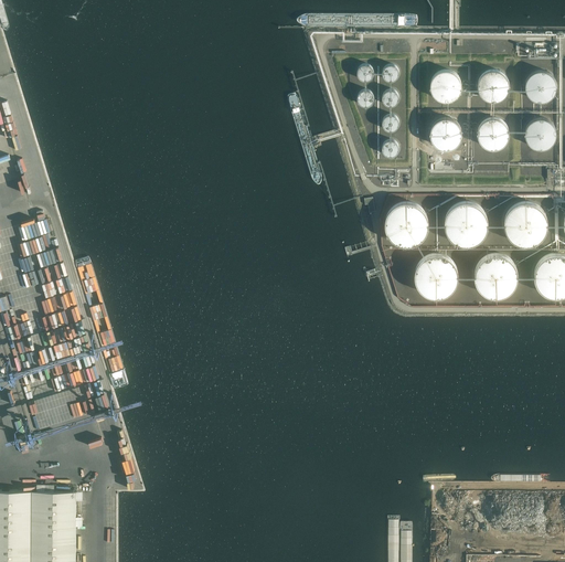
[(373,77),(374,75),(374,74),(373,72),(372,70),(371,69),(369,67),(366,66),(365,66),(363,67),(361,69),(360,69),(359,71),(358,73),(358,75),(358,77),(359,78),(360,81),(361,82),(362,83),(364,83),(366,83),(370,82),(371,81),(373,78),(373,77)]
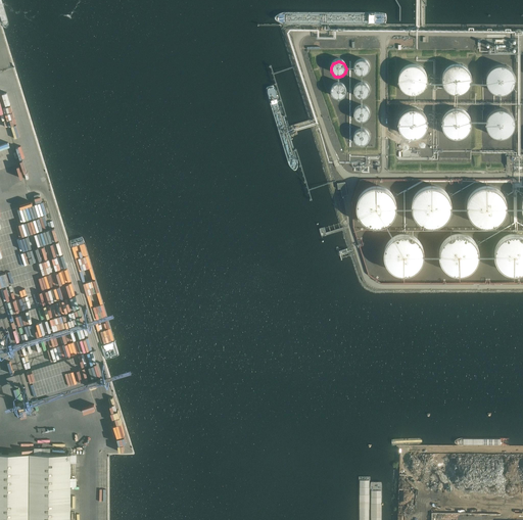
[(369,73),(369,72),(369,68),(369,67),(368,65),(367,64),(366,62),(364,62),(363,62),(361,62),(359,62),(357,63),(355,65),(354,66),(354,67),(353,69),(354,71),(354,73),(355,74),(357,76),(358,76),(359,77),(361,77),(362,78),(364,77),(366,77),(367,76),(368,75),(369,73)]
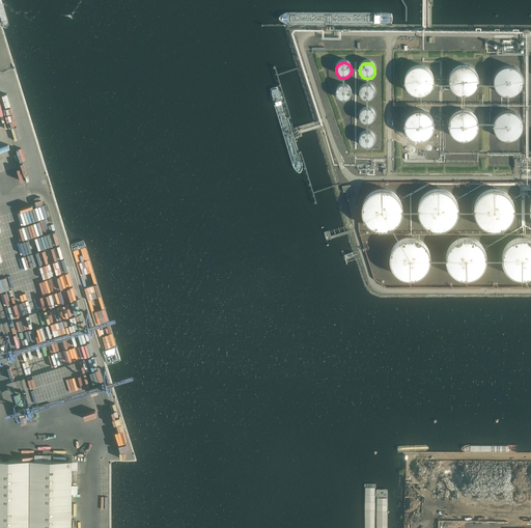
[(475,73),(472,71),(469,68),(466,67),(462,67),(459,68),(456,70),(452,73),(450,77),(449,79),(449,82),(449,85),(451,89),(453,92),(455,94),(459,96),(463,96),(467,96),(469,96),(472,94),(475,92),(477,88),(478,85),(478,82),(478,79),(477,76),(475,73)]
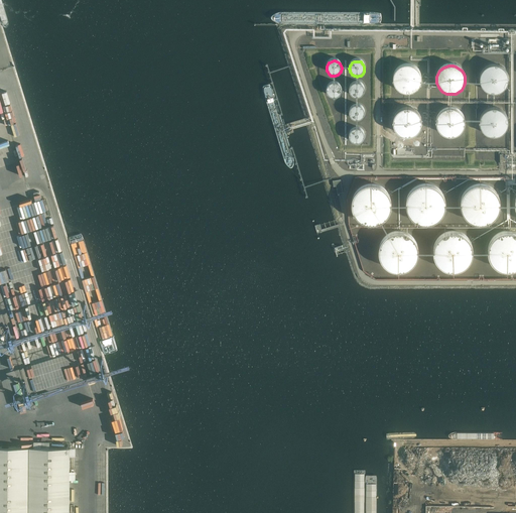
[(416,92),(417,91),(419,88),(420,85),(421,81),(421,77),(419,73),(416,70),(413,68),(411,67),(408,67),(405,67),(401,69),(398,70),(396,72),(394,76),(394,78),(393,81),(394,85),(395,88),(397,90),(400,93),(403,94),(406,95),(408,95),(413,94),(416,92)]
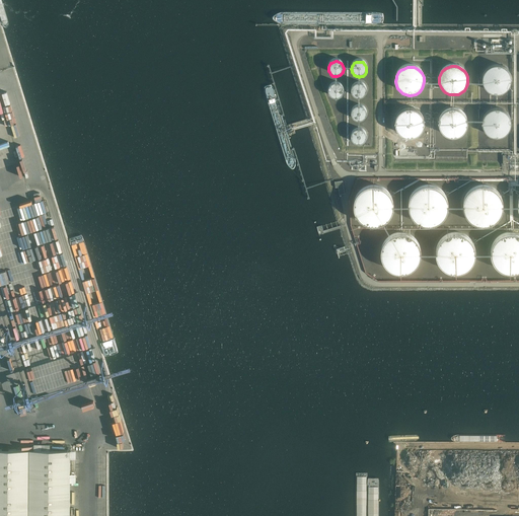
[(510,87),(511,82),(511,79),(510,76),(509,74),(506,70),(503,68),(500,67),(497,67),(494,67),(492,68),(489,70),(486,72),(484,76),(483,81),(483,84),(484,87),(486,89),(487,92),(489,93),(492,94),(494,95),(497,96),(500,95),(504,94),(506,92),(508,90),(510,87)]
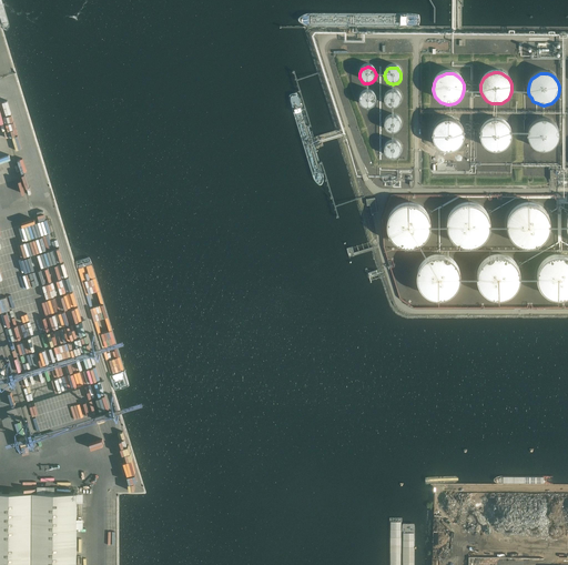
[(376,99),(375,98),(374,96),(373,94),(372,93),(368,92),(367,92),(366,92),(363,93),(362,96),(361,97),(359,99),(359,101),(359,102),(361,104),(361,106),(362,107),(364,109),(366,109),(367,109),(369,109),(371,109),(373,108),(375,106),(375,104),(376,102),(376,99)]
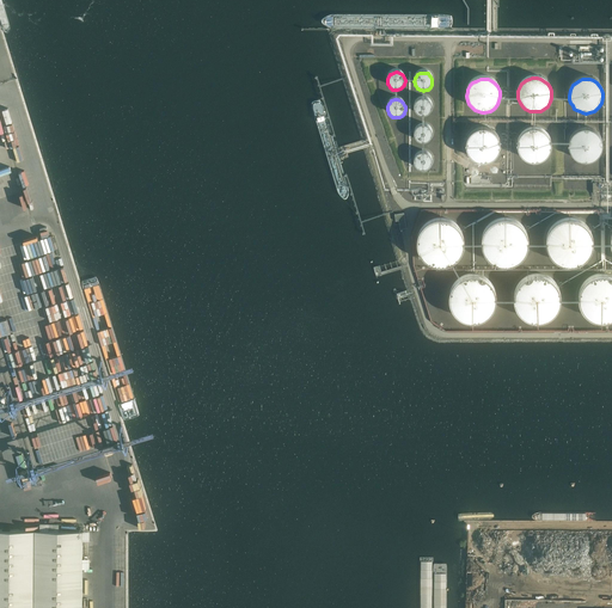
[(429,115),(432,112),(432,111),(432,109),(432,106),(432,105),(429,103),(428,102),(426,100),(424,99),(422,99),(420,100),(417,102),(416,103),(415,105),(415,106),(414,109),(414,110),(415,112),(416,114),(417,115),(418,116),(420,117),(422,117),(424,117),(426,117),(427,117),(429,115)]
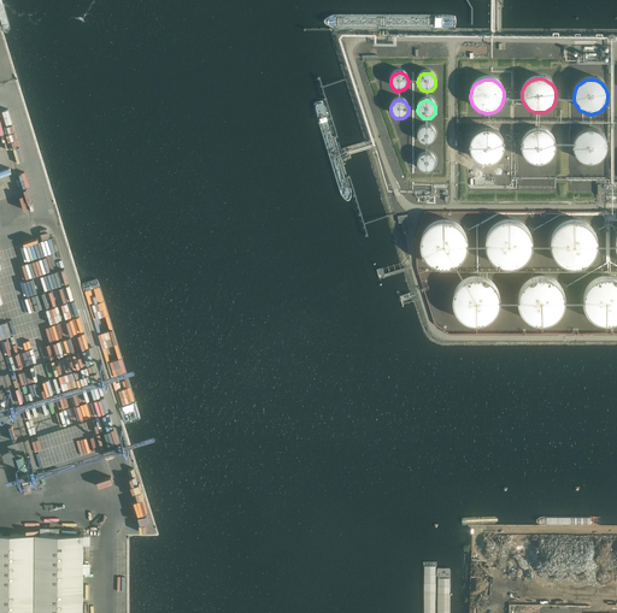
[(435,141),(435,139),(435,137),(435,135),(435,133),(434,131),(433,130),(432,129),(429,128),(427,128),(425,128),(424,128),(422,129),(421,130),(419,131),(418,133),(418,135),(417,136),(418,139),(418,140),(419,142),(421,143),(422,145),(423,145),(425,146),(427,146),(428,146),(430,145),(433,143),(434,142),(435,141)]
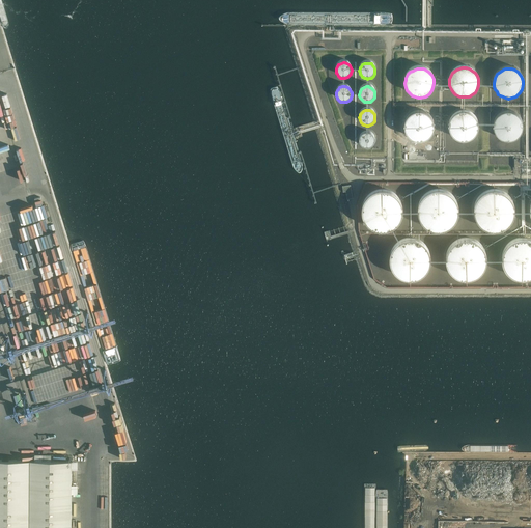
[(434,124),(431,119),(429,117),(427,115),(423,113),(420,112),(417,113),(412,114),(409,116),(407,119),(404,123),(404,127),(404,129),(406,133),(407,135),(409,138),(413,140),(415,141),(418,142),(421,142),(424,141),(426,140),(430,137),(431,135),(432,132),(434,128),(434,124)]
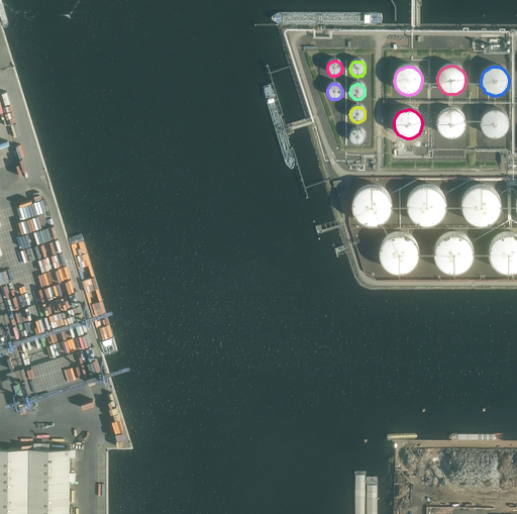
[(460,134),(462,132),(464,128),(466,126),(466,122),(464,118),(462,115),(458,112),(455,111),(451,110),(448,110),(445,112),(443,113),(440,115),(439,117),(438,121),(438,123),(438,126),(439,129),(441,132),(443,134),(447,137),(450,137),(453,137),(456,137),(458,136),(460,134)]
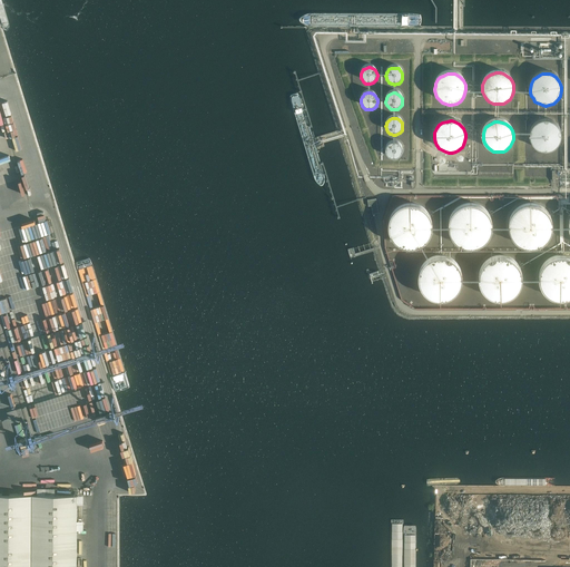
[(530,133),(530,136),(530,142),(532,145),(534,148),(539,152),(542,153),(544,153),(548,153),(551,152),(553,150),(557,148),(558,146),(560,143),(561,139),(561,137),(560,133),(559,128),(556,126),(553,124),(550,121),(546,121),(543,121),(540,123),(537,124),(534,126),(531,129),(530,133)]
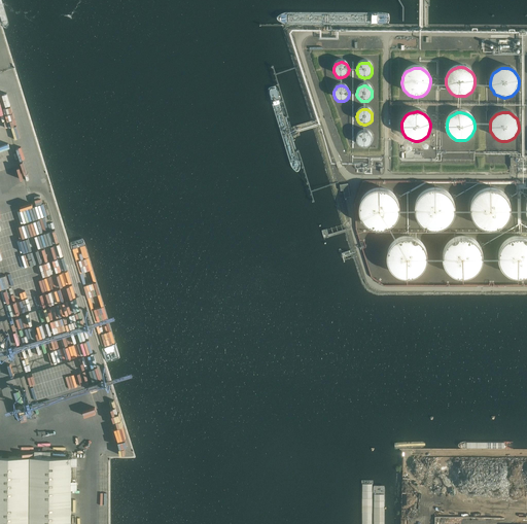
[(372,143),(372,141),(372,140),(372,138),(371,136),(370,135),(367,134),(366,133),(365,133),(363,133),(362,133),(360,134),(359,135),(358,136),(357,138),(357,139),(356,140),(357,143),(357,144),(358,145),(360,147),(361,147),(363,148),(365,148),(366,148),(367,147),(370,146),(371,144),(372,143)]
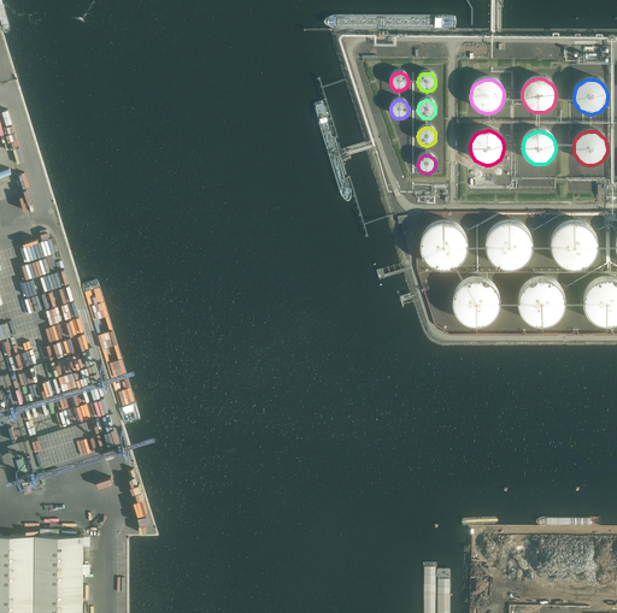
[(410,234),(407,218),(398,219),(399,227),(401,225),(404,235),(410,234)]
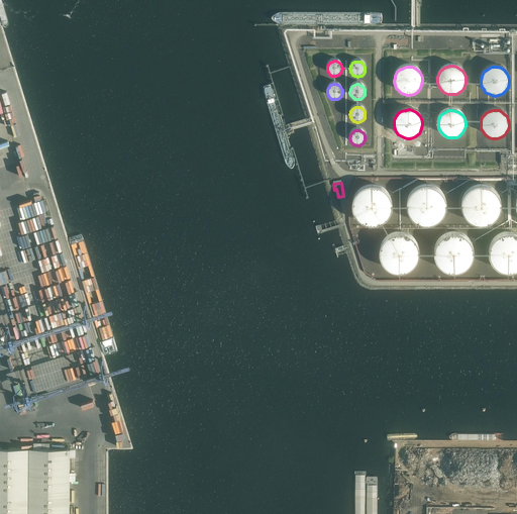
[(369,186),(364,188),(359,191),(355,195),(353,199),(352,204),(352,209),(353,214),(356,218),(359,222),(364,225),(369,226),(374,226),(379,225),(384,223),(388,220),(391,216),(393,211),(393,206),(392,201),(391,196),(387,192),(384,189),(379,187),(374,186),(369,186)]
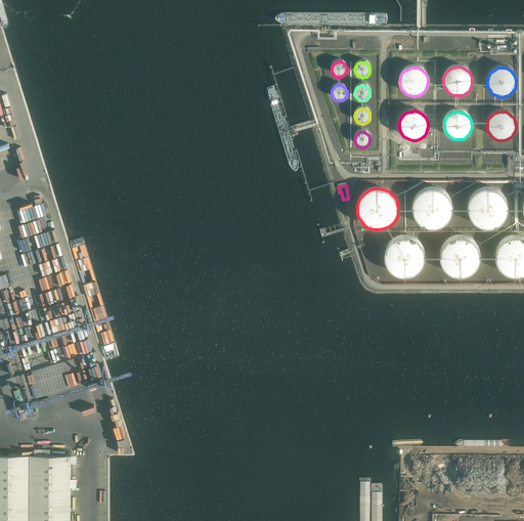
[(429,188),(424,190),(420,193),(416,198),(413,202),(412,207),(412,212),(413,217),(416,221),(420,225),(424,228),(429,229),(434,229),(439,228),(444,226),(448,223),(451,219),(453,214),(453,209),(452,204),(450,199),(447,194),(443,191),(439,189),(434,188),(429,188)]
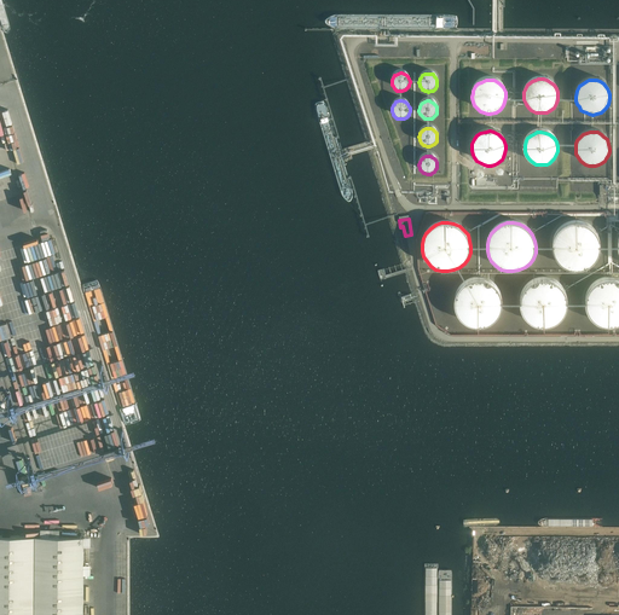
[(571,222),(566,225),(560,228),(556,232),(553,238),(551,244),(551,250),(554,256),(556,261),(561,266),(566,270),(572,271),(578,271),(584,270),(590,267),(594,264),(597,259),(600,253),(601,247),(600,241),(597,235),(594,230),(589,226),(584,224),(577,222),(571,222)]
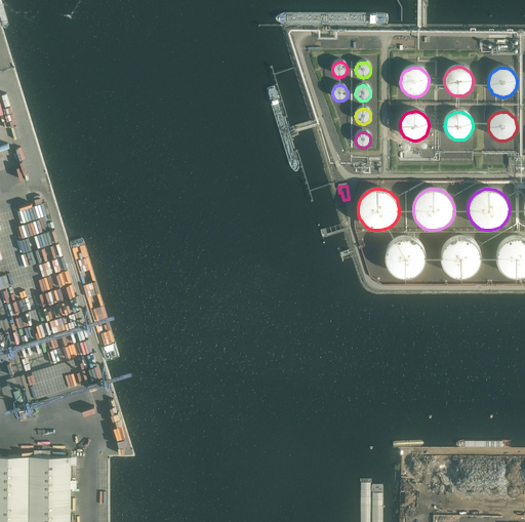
[(402,237),(397,239),(393,242),(389,246),(387,250),(386,255),(386,261),(387,266),(389,270),(393,274),(397,277),(402,278),(407,279),(412,278),(417,275),(421,272),(425,268),(426,263),(427,257),(426,252),(423,247),(420,243),(416,240),(412,238),(407,237),(402,237)]
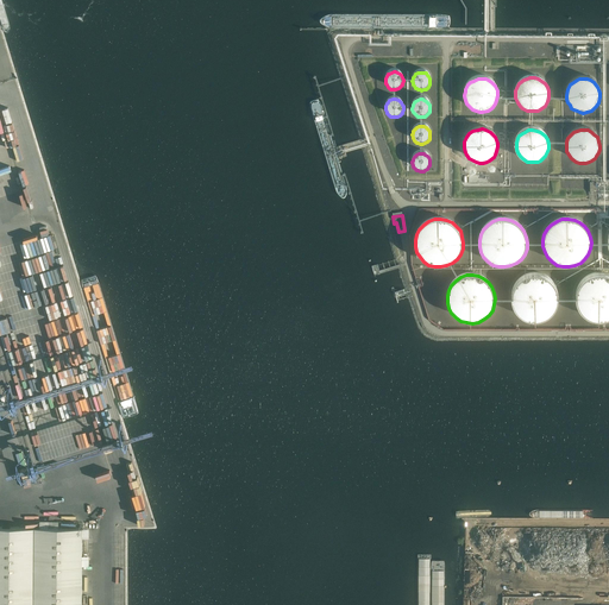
[(529,275),(525,277),(519,282),(515,285),(513,289),(512,294),(512,301),(513,308),(516,314),(522,319),(529,322),(540,322),(547,320),(552,315),(556,313),(557,308),(559,303),(559,300),(559,294),(557,289),(554,284),(551,281),(546,277),(540,275),(534,275),(529,275)]
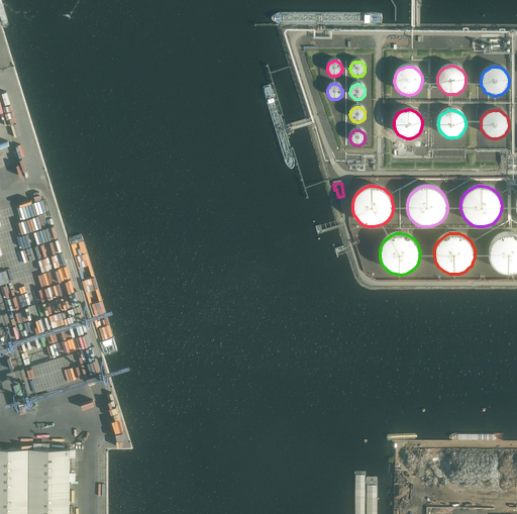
[(504,233),(500,235),(494,239),(492,242),(490,245),(489,250),(488,255),(490,262),(493,267),(497,271),(504,274),(512,274),(516,272),(516,234),(513,233),(508,233),(504,233)]
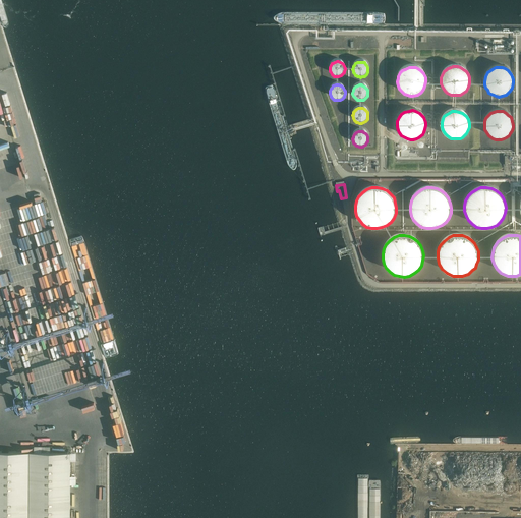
[(29,517),(30,455),(0,454),(0,517),(29,517)]
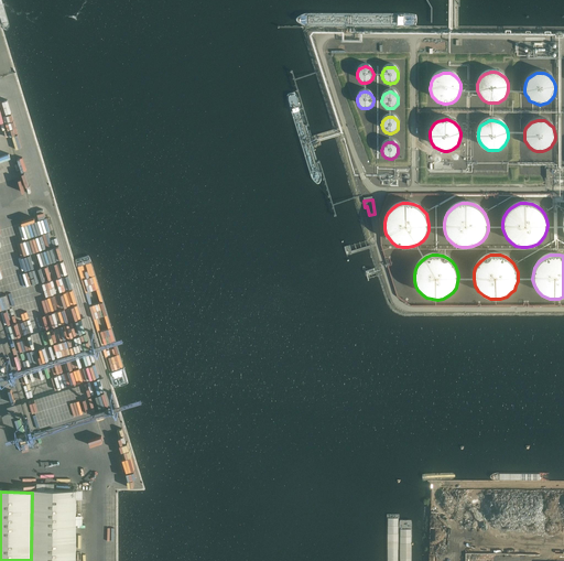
[(75,560),(76,493),(32,493),(31,560),(75,560)]
